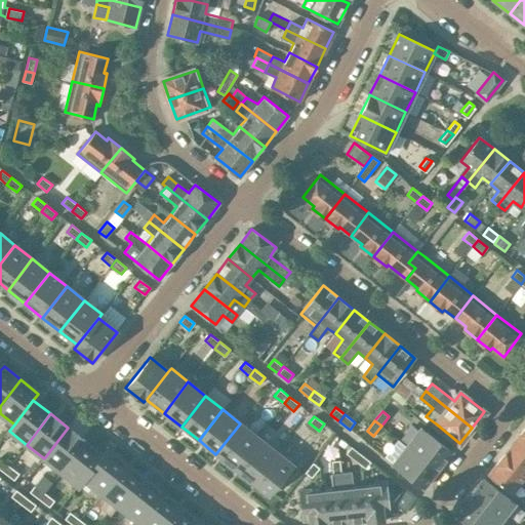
[(233,468),(257,437),(240,423),(215,454),(233,468)]
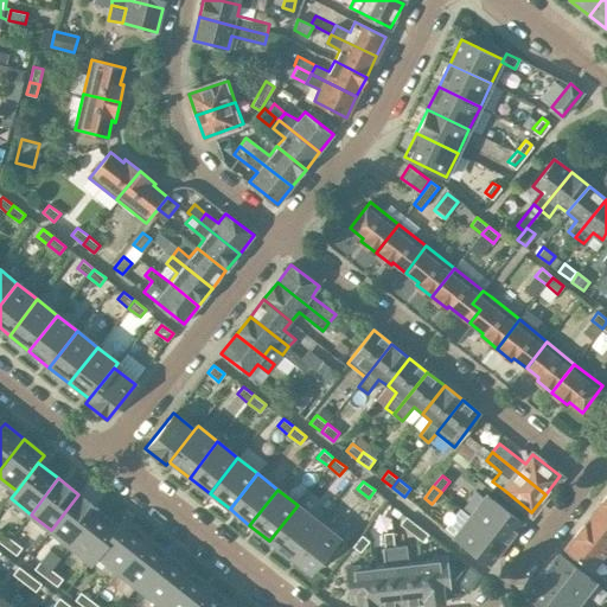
[(71,545),(98,510),(78,494),(51,530),(71,545)]
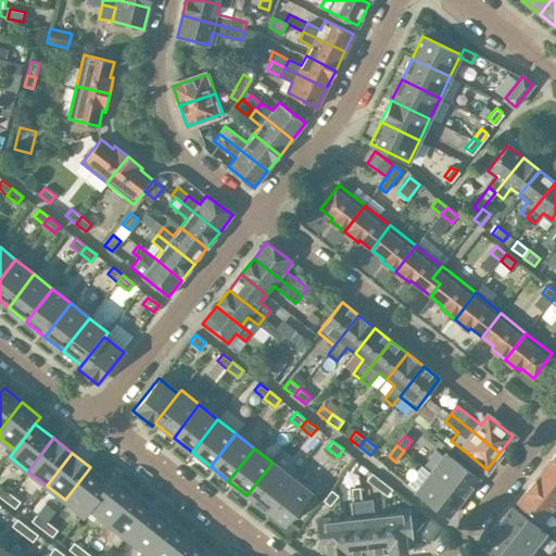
[(451,456),(445,453),(430,471),(464,497),(479,478),(451,456)]
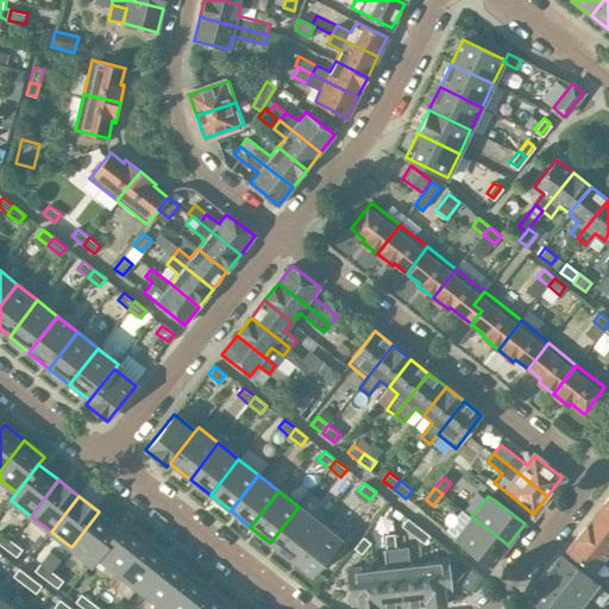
[(608,496),(595,514),(608,523),(608,496)]
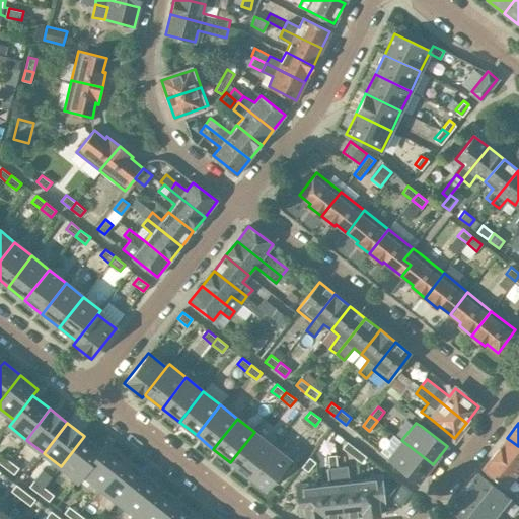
[(272,445),(254,432),(230,462),(247,476),(272,445)]
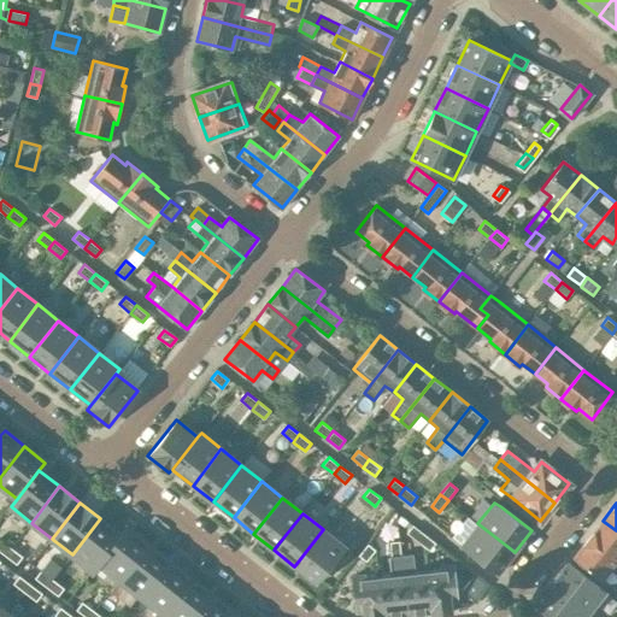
[(98,563),(121,535),(121,534),(100,518),(72,554),(92,571),(98,563)]
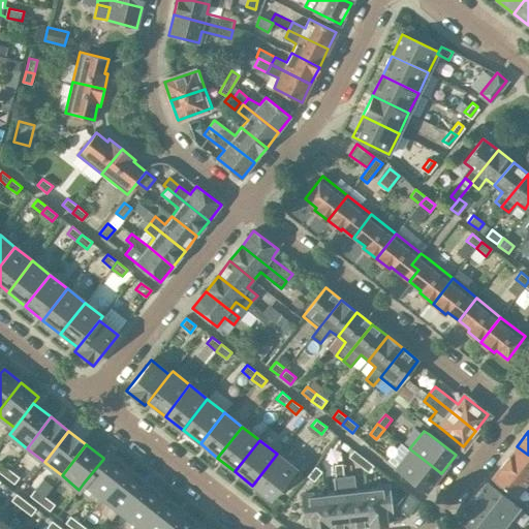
[(528,455),(517,446),(505,461),(528,479),(528,455)]
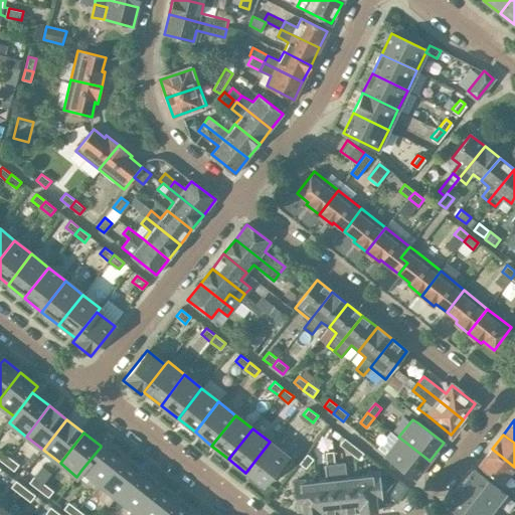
[(430,461),(398,437),(385,455),(415,479),(430,461)]
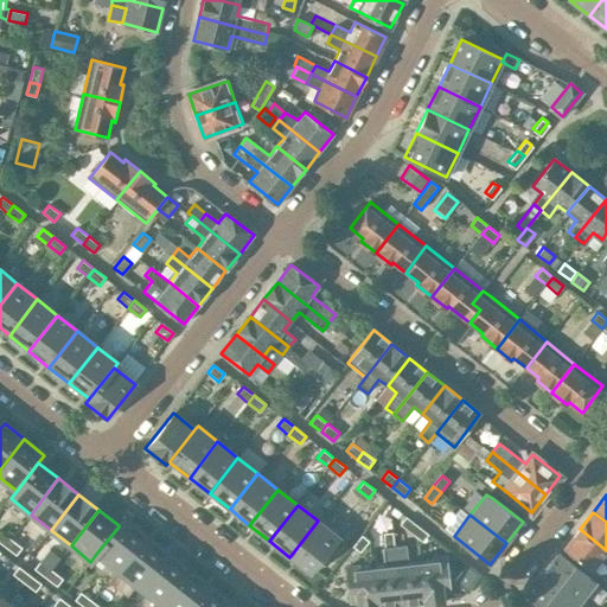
[(400,524),(411,534),(417,525),(406,517),(400,524)]
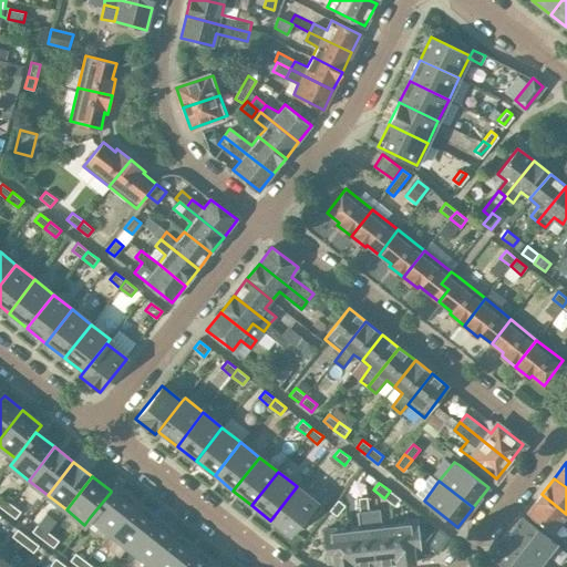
[(109,533),(135,500),(116,484),(111,492),(90,517),(91,518),(109,533)]
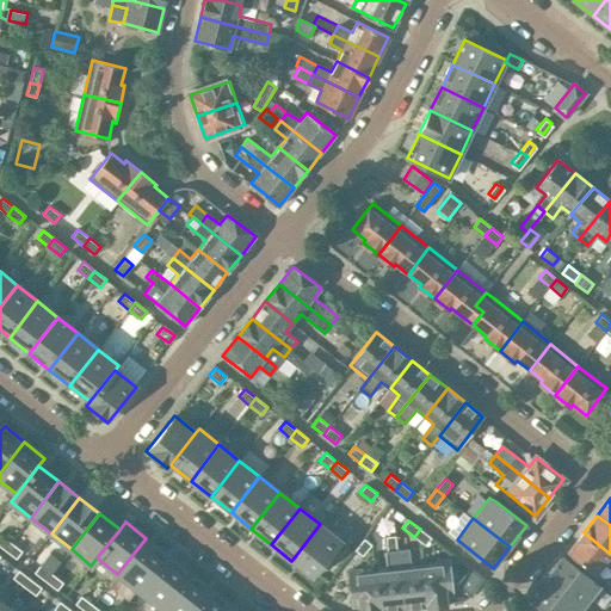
[(313,578),(341,541),(320,524),(291,561),(313,578)]
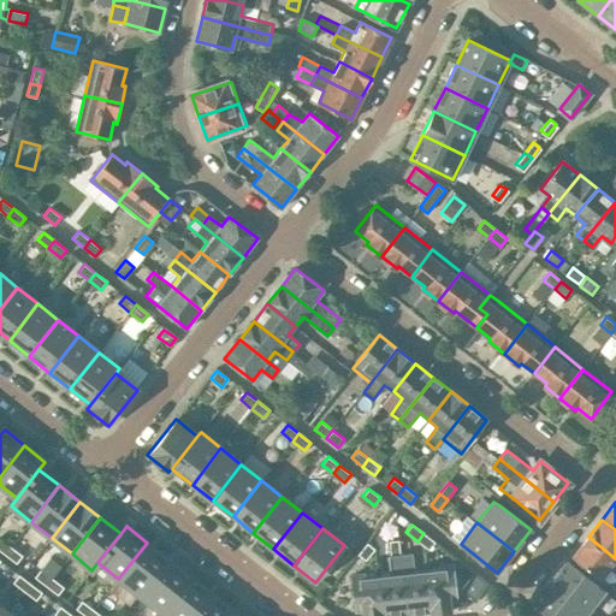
[(434,543),(424,533),(418,542),(428,550),(434,543)]
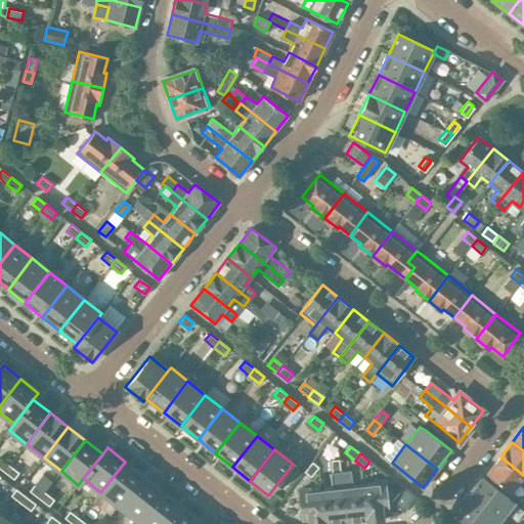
[(523,475),(500,456),(487,473),(511,492),(519,482),(523,486),(523,475)]
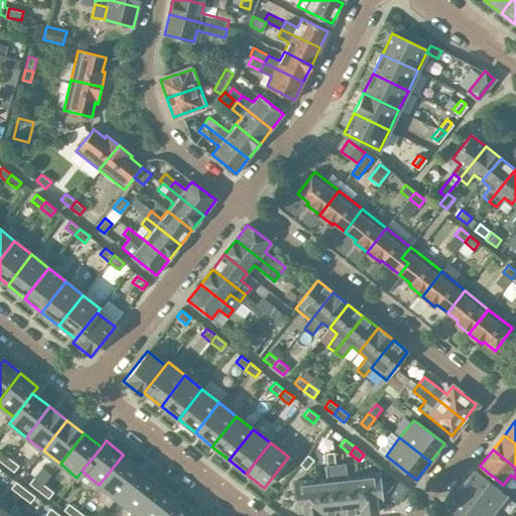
[(0,450),(0,461),(4,465),(9,459),(0,450)]
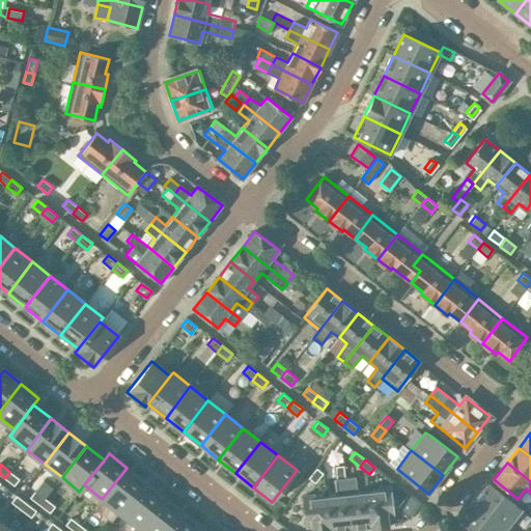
[(345,479),(343,466),(335,467),(336,479),(345,479)]
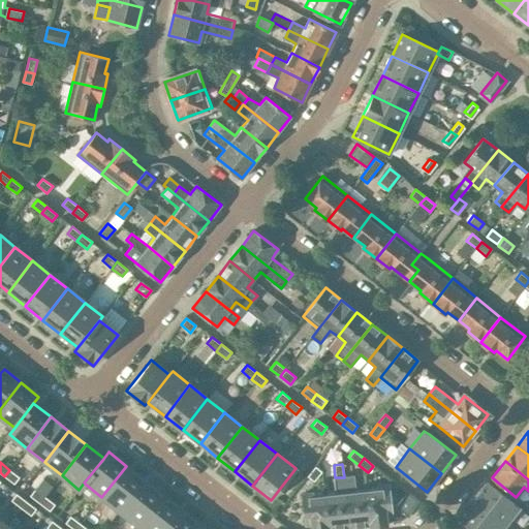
[(119,510),(144,479),(126,466),(101,497),(119,510)]
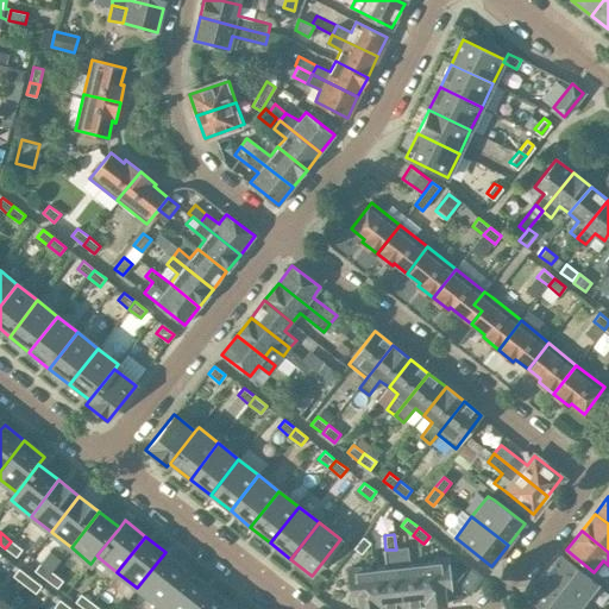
[(362,554),(370,544),(363,537),(353,548),(362,554)]
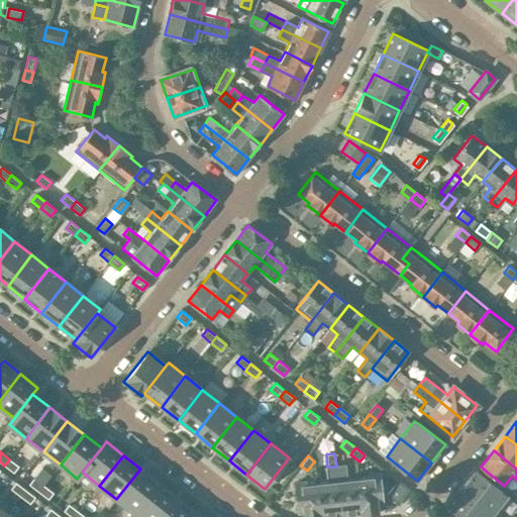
[(19,467),(9,459),(4,466),(14,473),(19,467)]
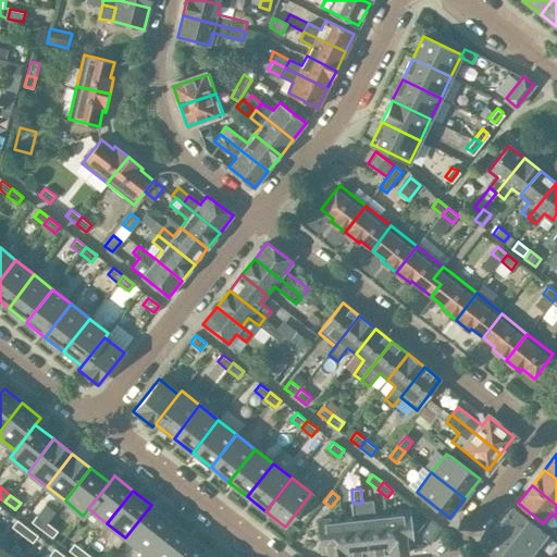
[(391,554),(386,517),(375,518),(373,500),(362,503),(368,556),(388,554),(388,555),(391,554)]
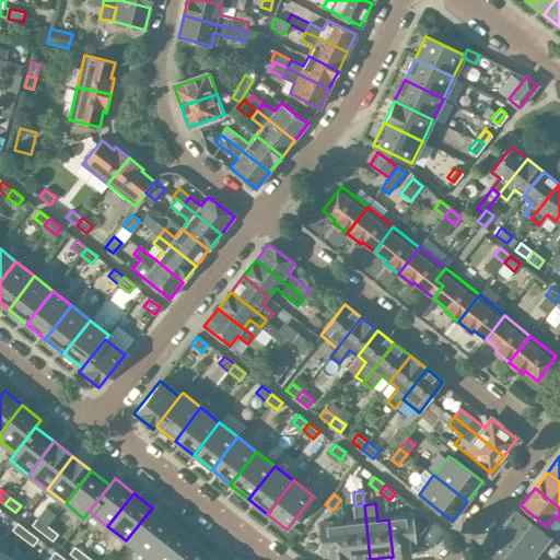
[(363,559),(370,559),(364,505),(354,505),(353,506),(356,523),(343,524),(347,559),(363,559)]
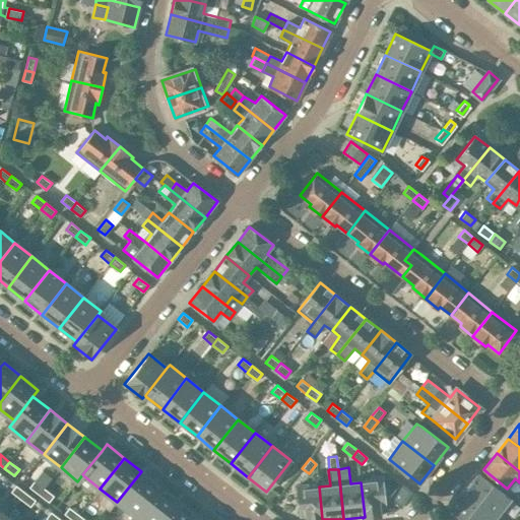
[(134,516),(158,484),(141,471),(117,502),(134,516)]
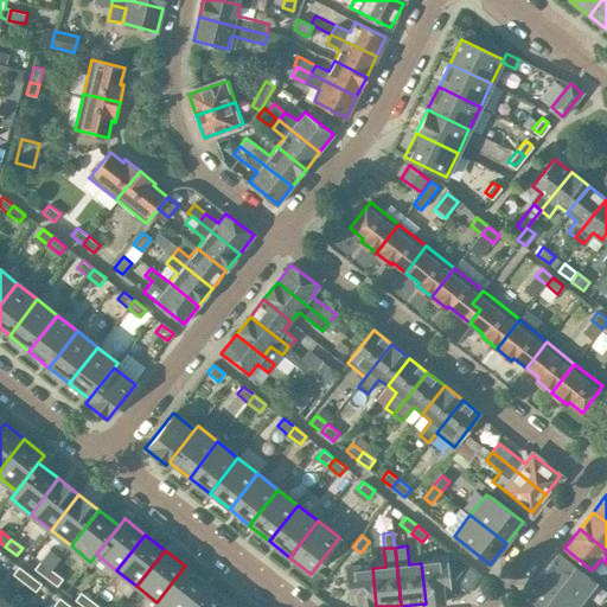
[(595,581),(560,554),(558,553),(544,572),(543,574),(579,602),(595,581)]
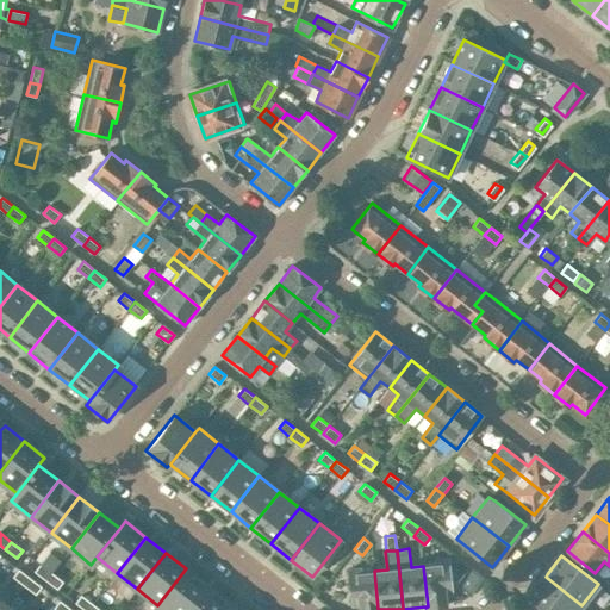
[(452,595),(447,559),(434,560),(435,564),(423,566),(428,607),(448,605),(447,596),(452,595)]
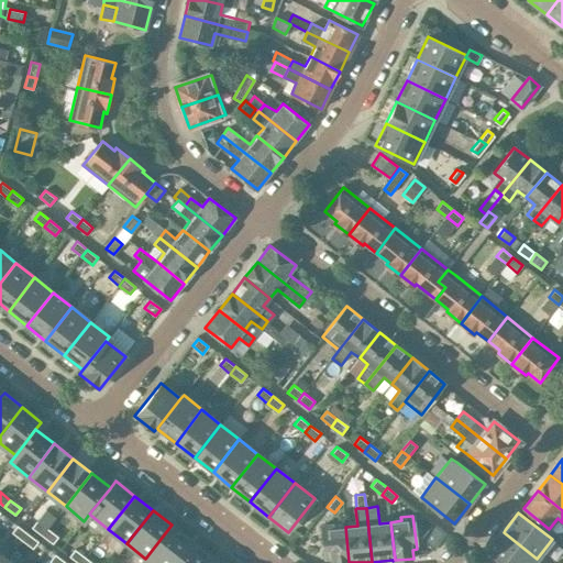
[(42,536),(47,529),(37,521),(32,528),(42,536)]
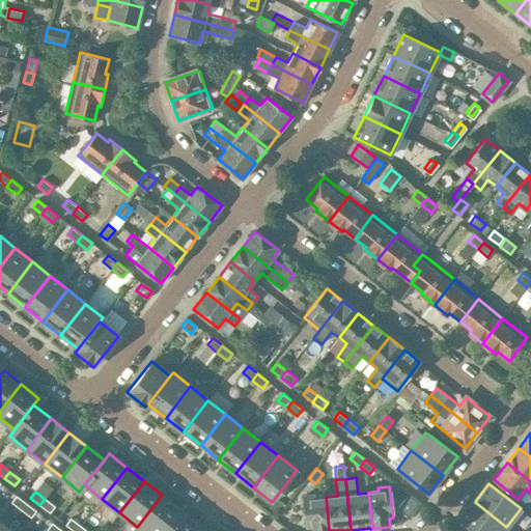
[(142,530),(162,530),(179,509),(162,495),(137,527),(142,530)]
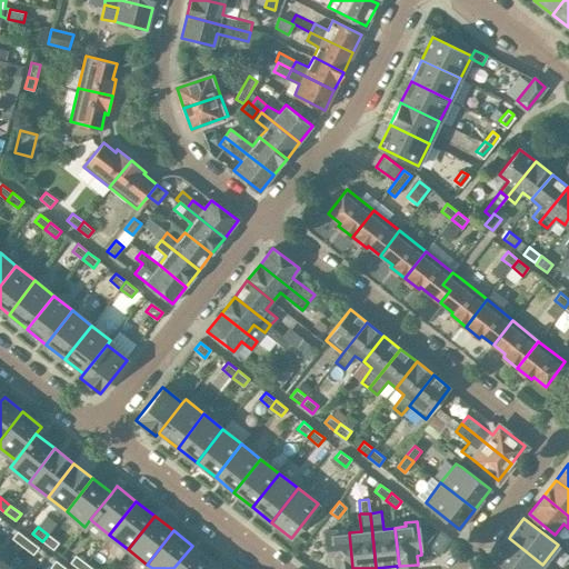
[(352,568),(349,532),(338,533),(338,530),(326,531),(329,566),(335,565),(333,568),(352,568)]
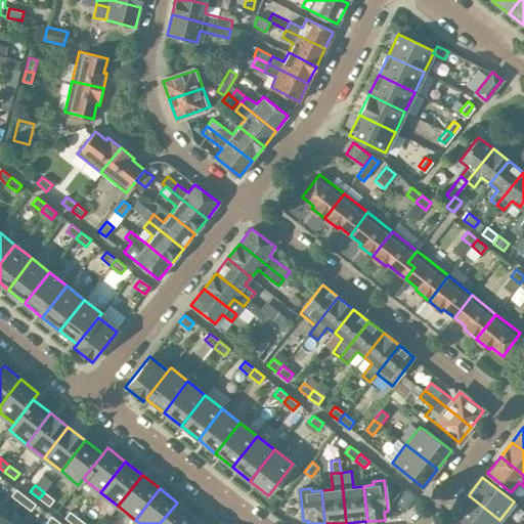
[(401,488),(391,501),(402,511),(412,496),(401,488)]
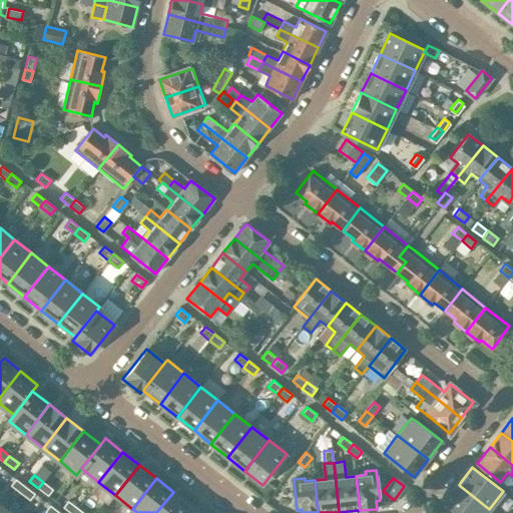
[(25,486),(16,479),(11,485),(21,493),(25,486)]
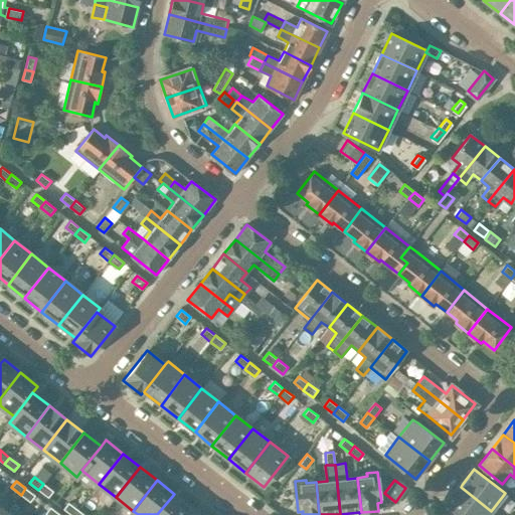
[(53,491),(43,484),(38,490),(48,498),(53,491)]
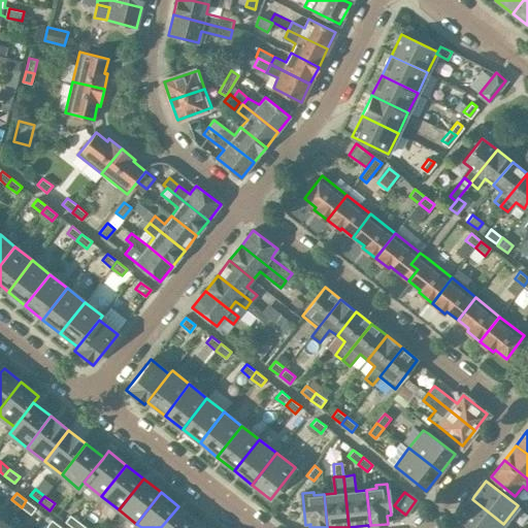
[(499,527),(503,524),(472,499),(459,516),(458,518),(470,527),(499,527)]
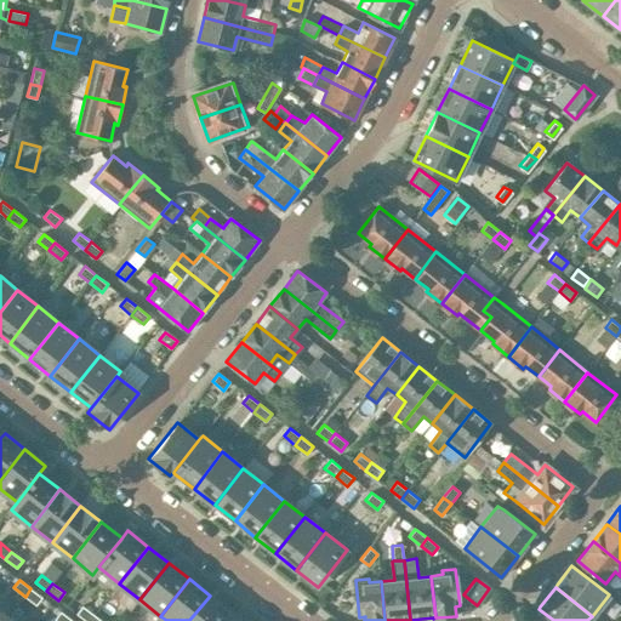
[(43,598),(30,588),(26,597),(36,605),(43,598)]
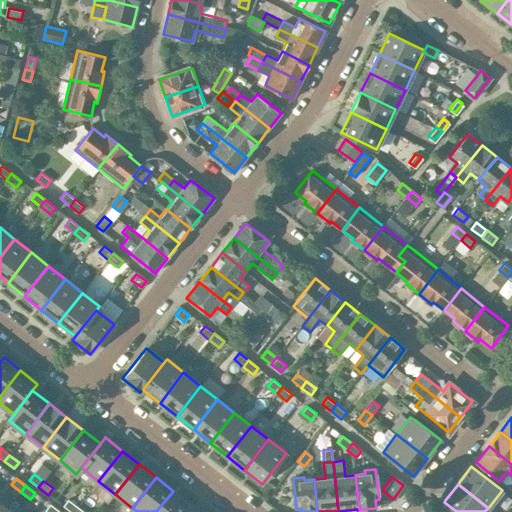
[(183,511),(190,504),(173,491),(156,511),(183,511)]
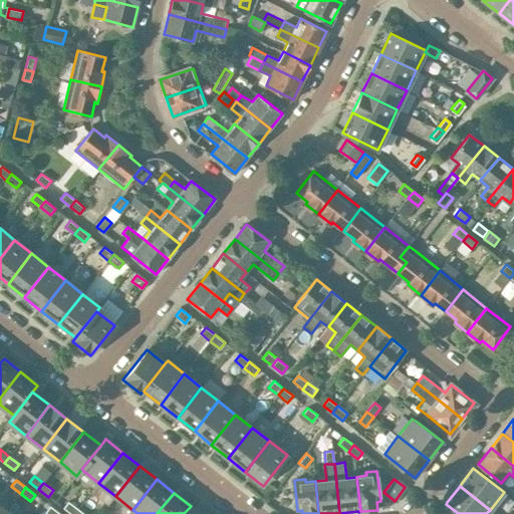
[(68,502),(63,508),(71,513),(73,513),(78,509),(68,502)]
